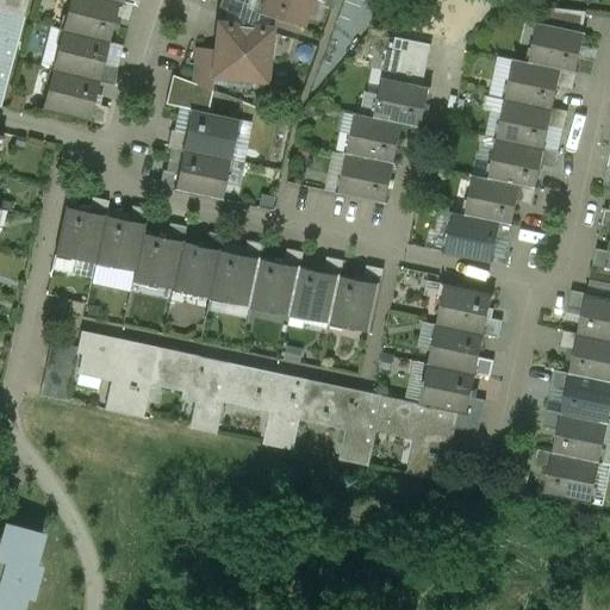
[(0,0),(0,12),(24,18),(27,0),(0,0)]
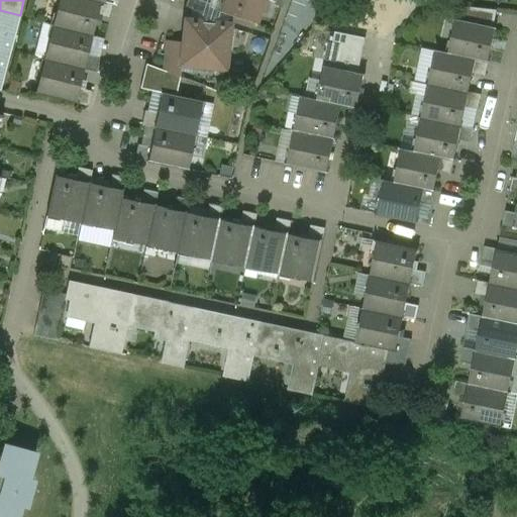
[(89,0),(59,0),(53,26),(92,36),(97,16),(109,19),(113,6),(104,4),(89,0)]
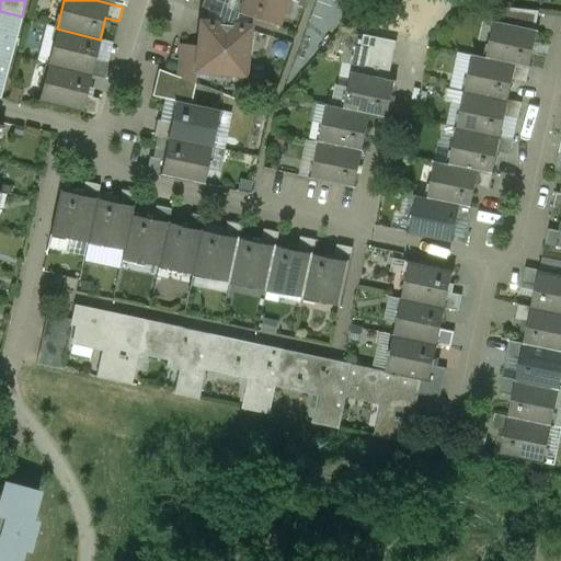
[(204,0),(202,9),(208,10),(207,22),(247,26),(250,16),(278,25),(279,24),(276,23),(284,0),(286,1),(286,0),(204,0)]
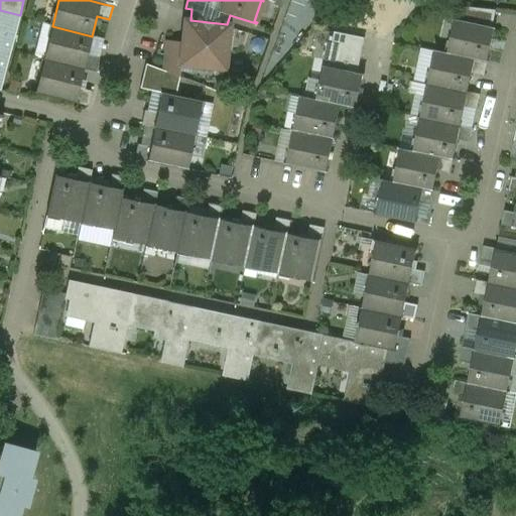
[(496,11),(472,9),(469,23),(493,28),(496,11)]
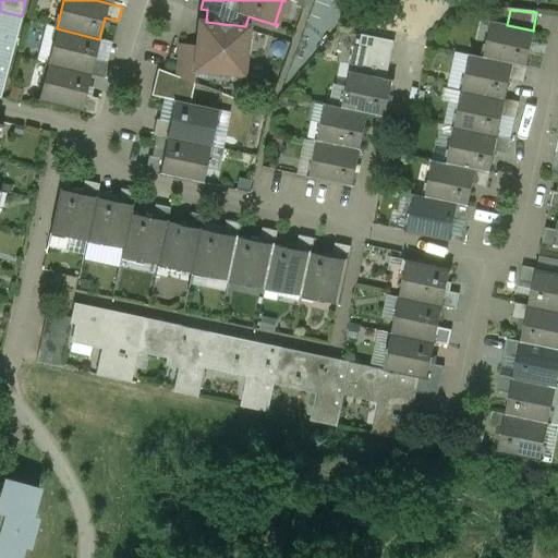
[(22,16),(0,11),(0,27),(17,33),(22,16)]
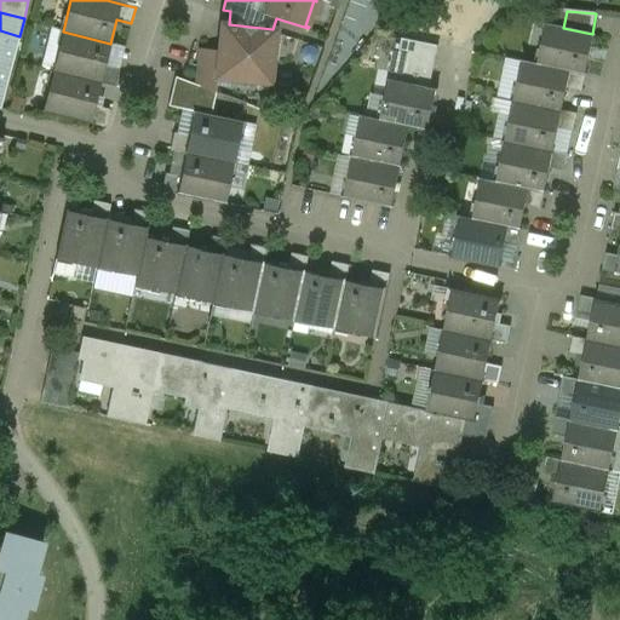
[(229,24),(222,23),(219,52),(217,78),(218,78),(229,79),(228,82),(258,86),(258,82),(270,84),(275,29),(229,24)]
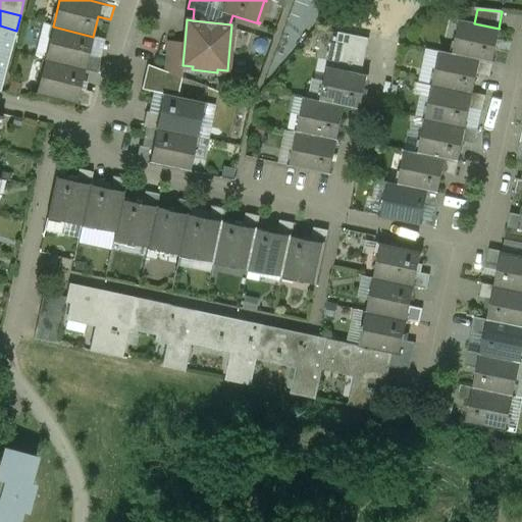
[(474,23),(461,21),(457,42),(460,43),(457,55),(492,63),(500,30),(499,29),(474,23)]
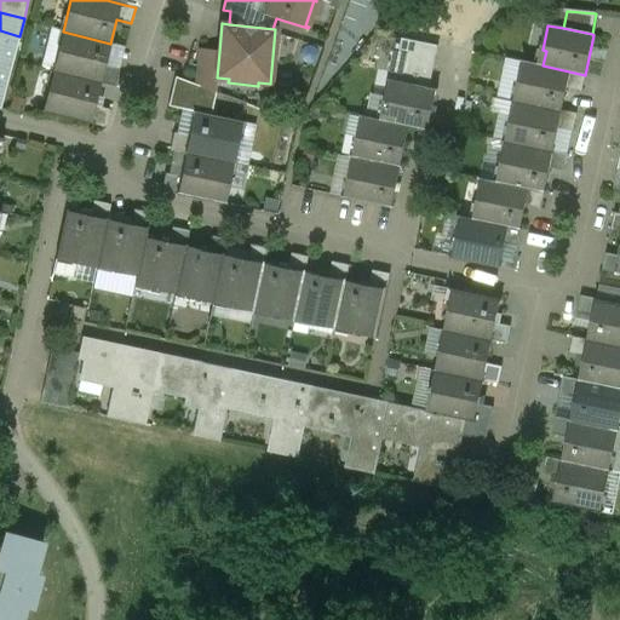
[(0,108),(0,109),(19,36),(0,30),(0,108)]
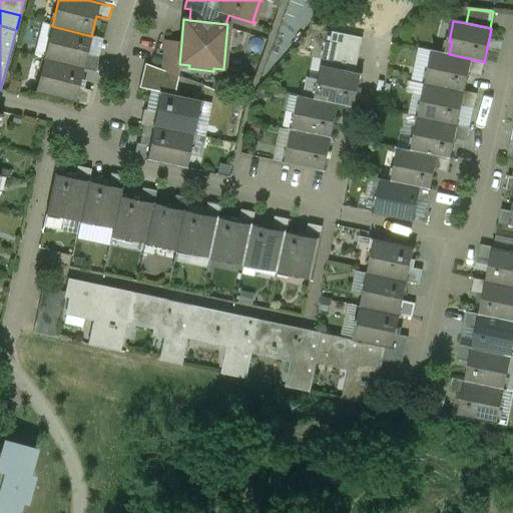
[(91,36),(52,26),(44,59),(83,68),(95,71),(99,58),(86,55),(91,36)]
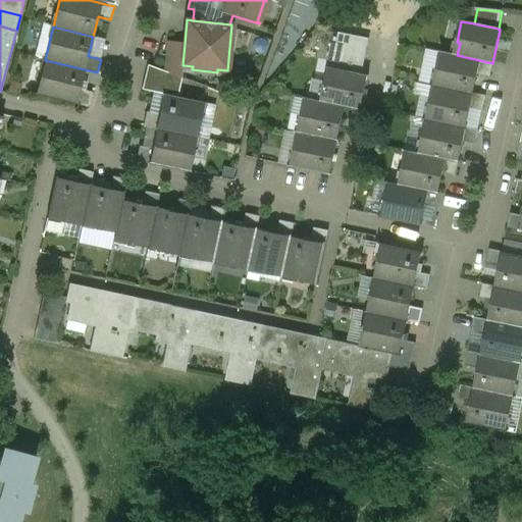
[(346,35),(338,33),(336,45),(343,46),(346,35)]
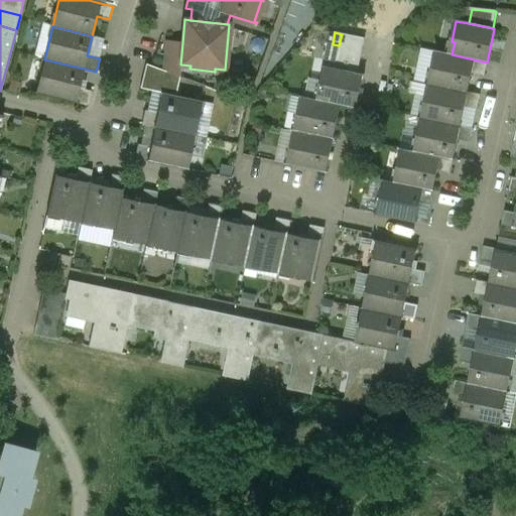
[(365,39),(342,34),(339,45),(363,50),(365,39)]
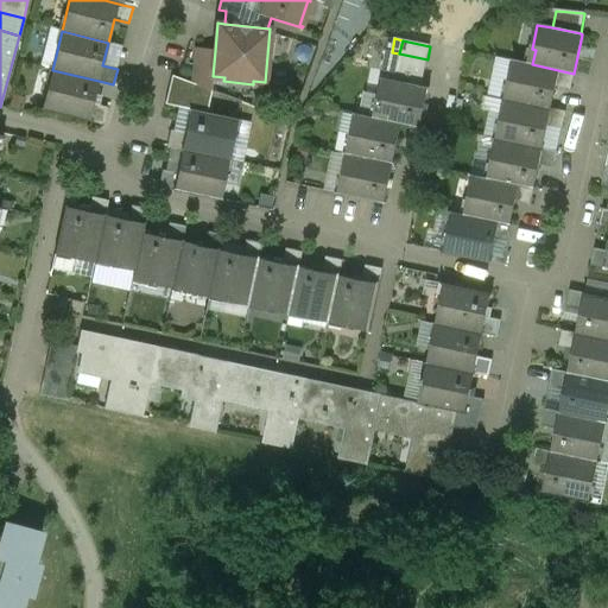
[(215,51),(196,49),(192,84),(211,92),(214,76),(213,76),(215,51)]
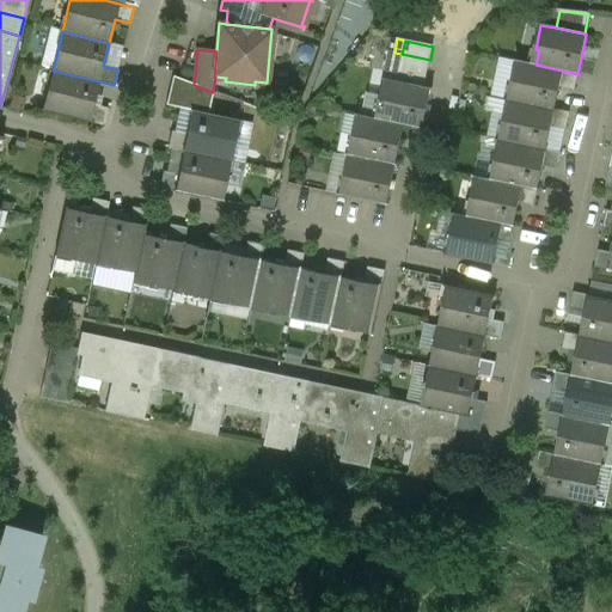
[(430,60),(402,54),(399,67),(428,73),(430,60)]
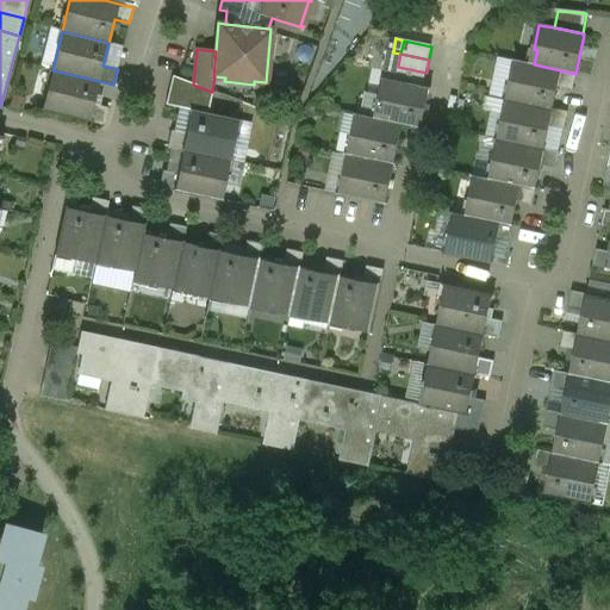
[(534,64),(516,61),(510,86),(514,86),(510,101),(552,110),(558,86),(572,89),(576,74),(534,64)]
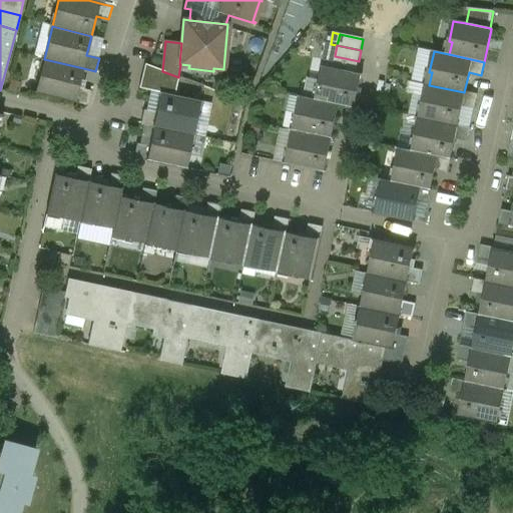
[(359,61),(335,56),(333,68),(356,73),(359,61)]
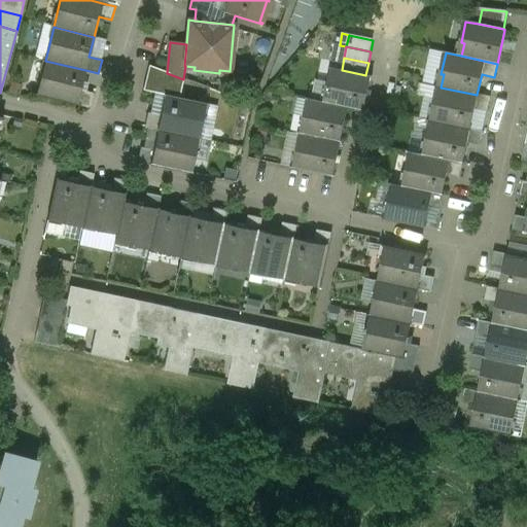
[(85,70),(45,61),(37,95),(90,108),(94,94),(80,91),(85,70)]
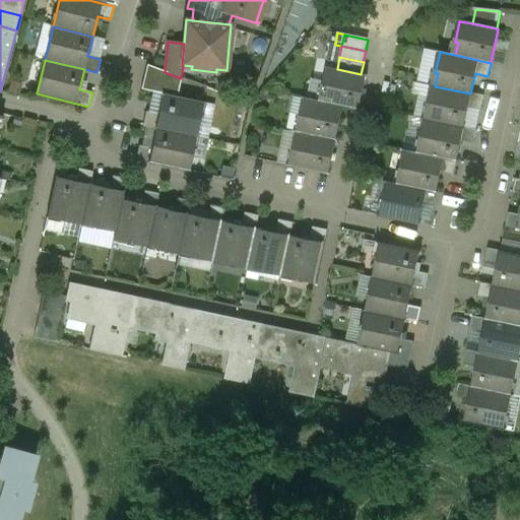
[(165,72),(147,65),(141,89),(163,94),(177,98),(181,78),(165,72)]
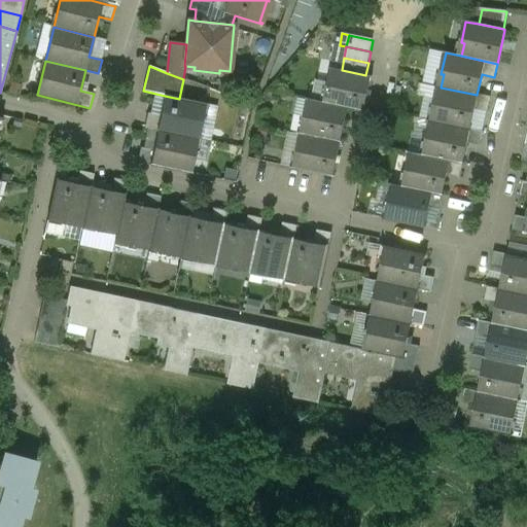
[(342,70),(331,68),(324,102),(349,107),(365,111),(373,76),(365,75),(342,70)]
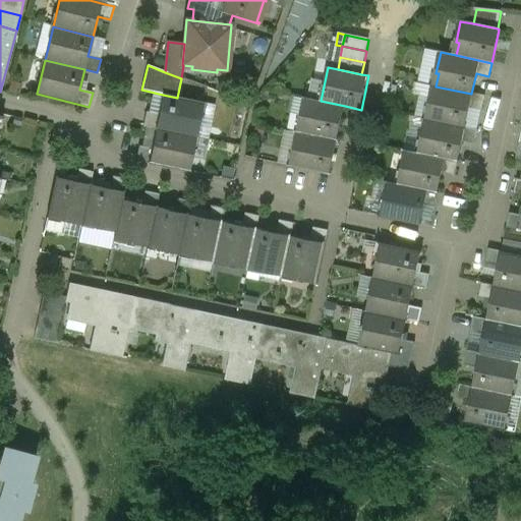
[(436,87),(433,85),(428,107),(431,107),(428,120),(464,127),(469,107),(481,110),(484,97),(471,94),(436,87)]
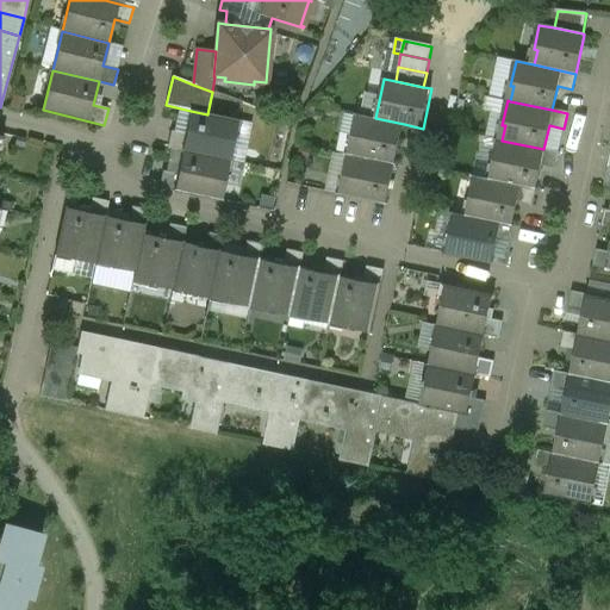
[(207,114),(191,111),(186,135),(172,131),(168,148),(182,150),(229,161),(238,120),(207,114)]
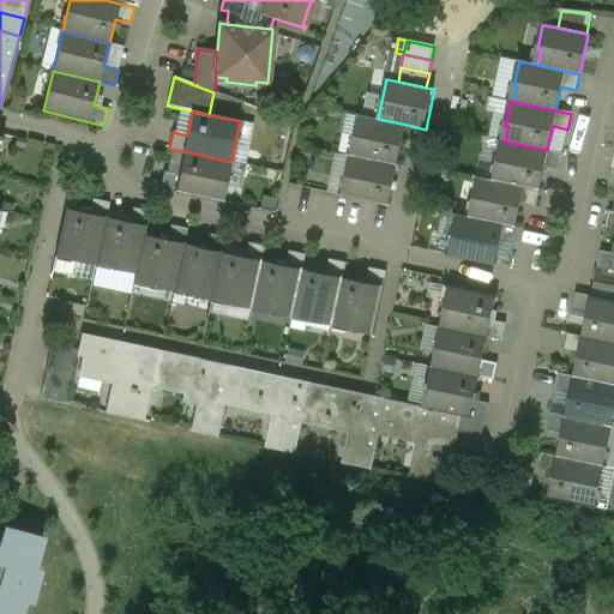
[(378,119),(359,115),(350,156),(398,166),(407,125),(378,119)]
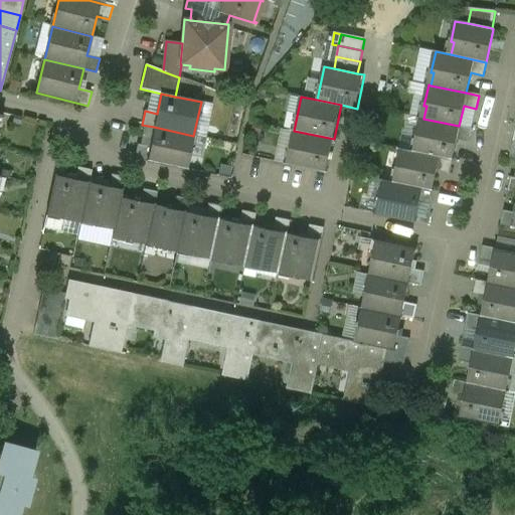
[(423,119),(421,118),(416,139),(419,140),(416,152),(453,160),(457,140),(470,142),(472,129),(459,126),(423,119)]
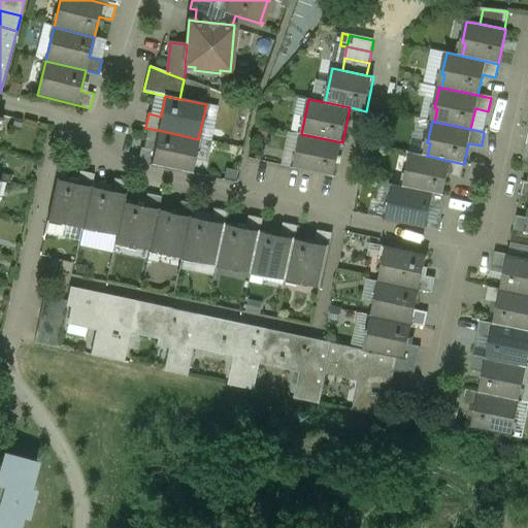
[(198,139),(158,130),(154,152),(141,149),(138,163),(190,173),(198,139)]
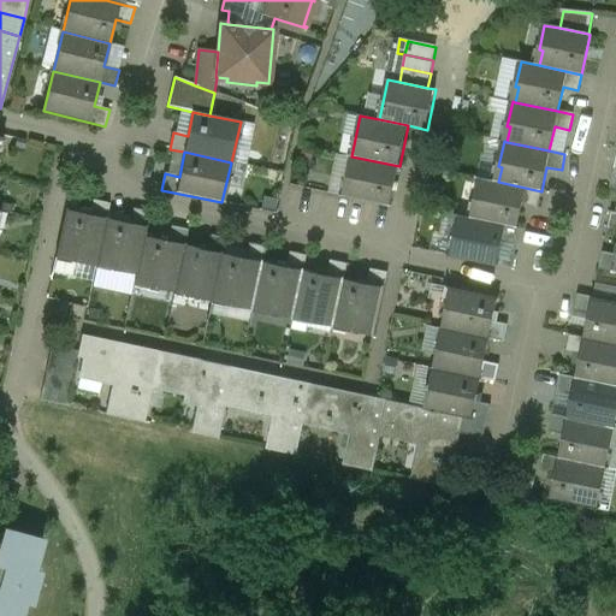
[(400,166),(351,157),(343,196),(391,207),(400,166)]
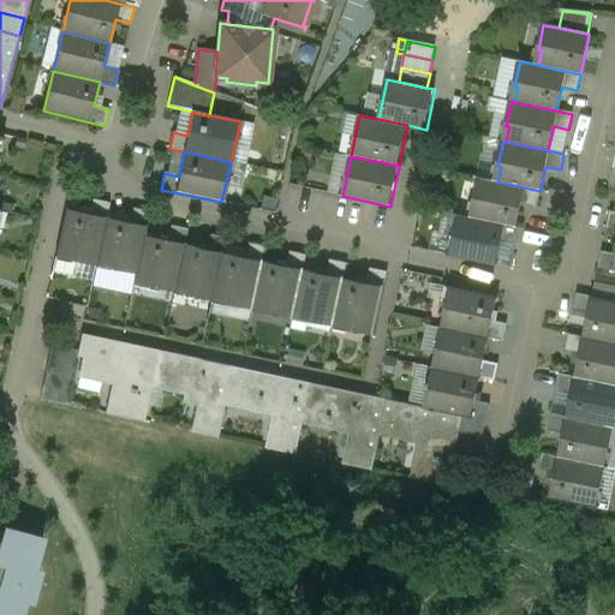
[(497,181),(479,178),(473,203),(477,204),(475,219),(517,227),(521,204),(537,208),(541,191),(497,181)]
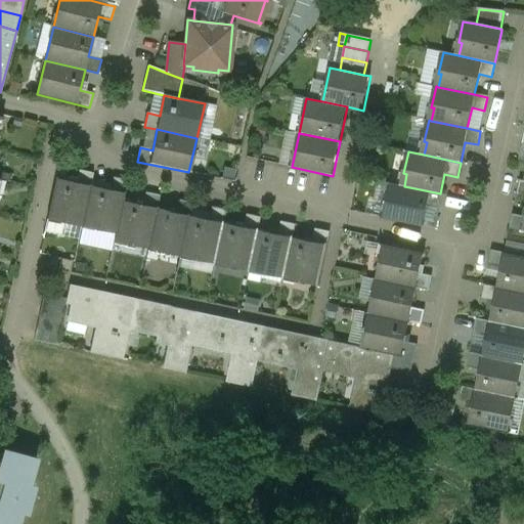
[(75,182),(55,178),(47,218),(49,218),(49,216),(60,218),(60,220),(82,225),(83,222),(90,186),(93,173),(78,170),(75,182)]
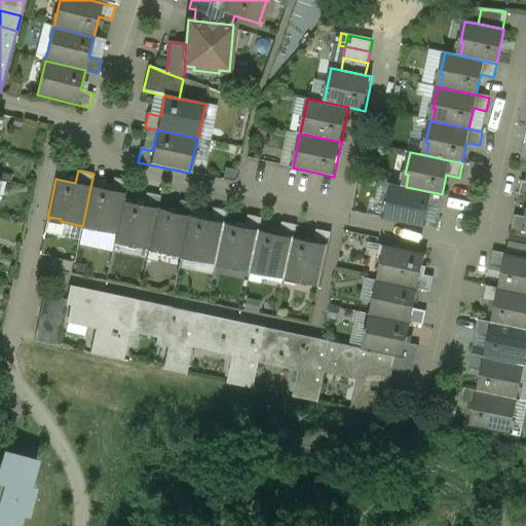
[(109,191),(90,187),(83,223),(94,226),(94,229),(116,234),(123,201),(127,181),(112,178),(109,191)]
